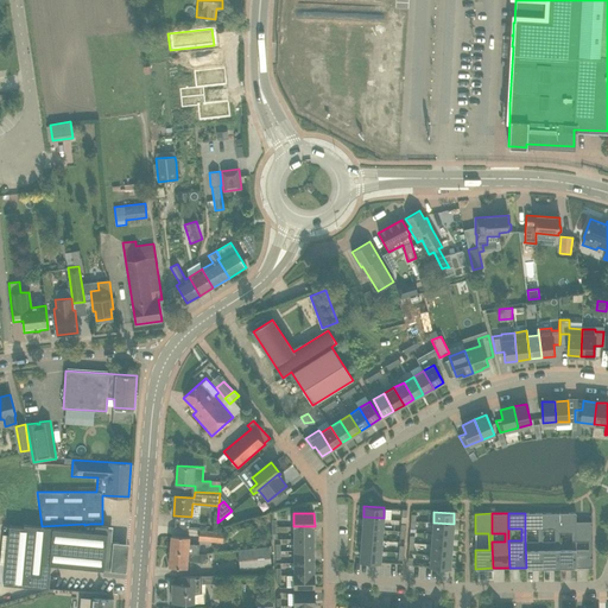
[(525,513),(525,529),(538,527),(538,540),(525,540),(526,568),(543,568),(542,540),(542,527),(542,513),(525,513)]
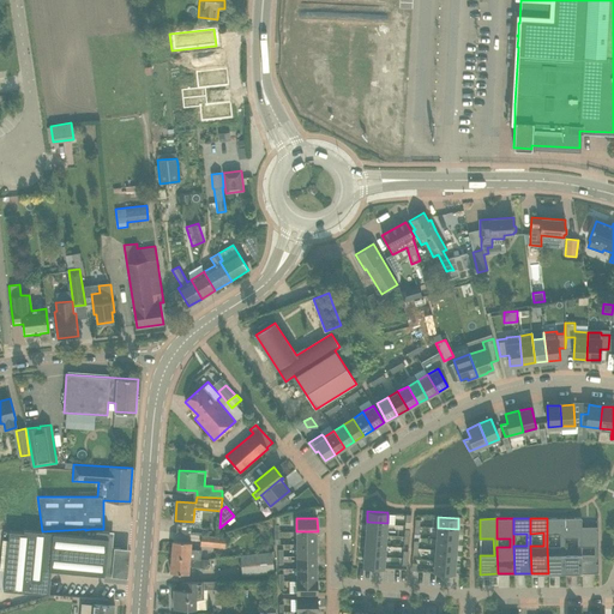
[(564,537),(564,518),(547,518),(547,533),(560,533),(560,546),(547,546),(548,573),(565,573),(565,555),(564,537)]
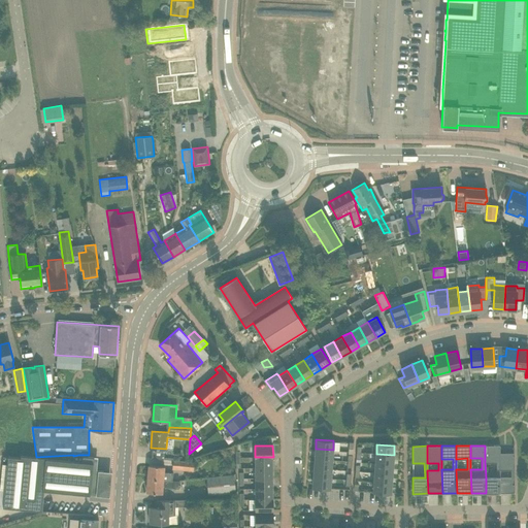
[(500,476),(499,469),(499,453),(500,453),(500,446),(485,446),(485,462),(496,462),(497,476),(486,477),(486,493),(500,493),(500,476)]
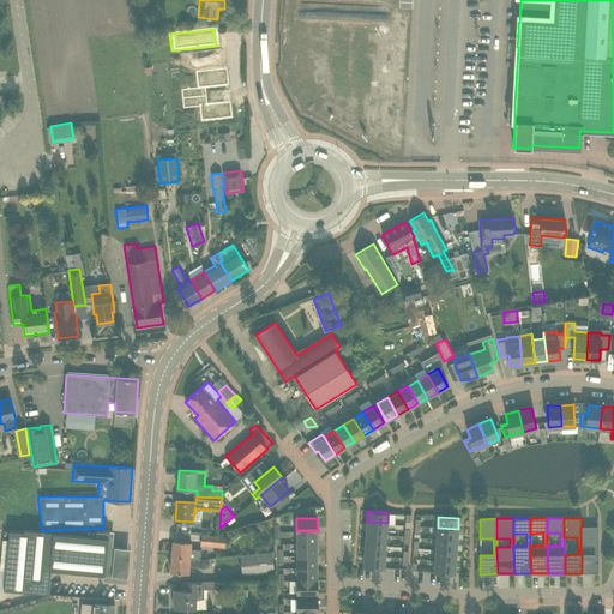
[(367,522),(366,533),(386,535),(387,523),(367,522)]
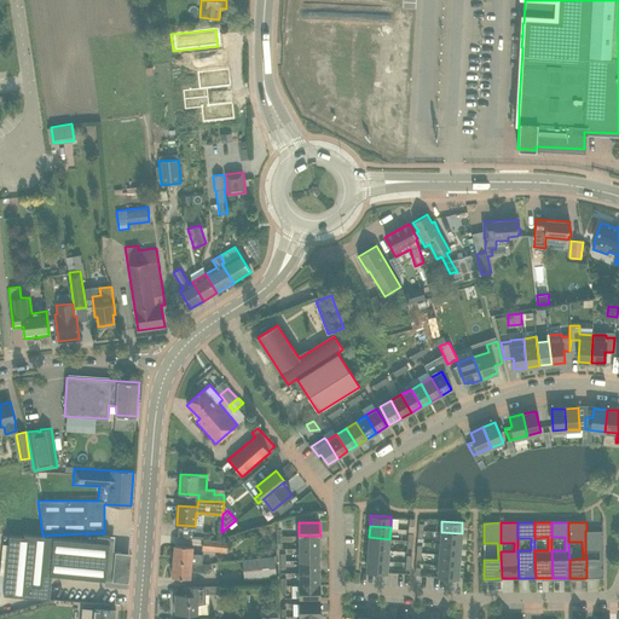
[(603,578),(603,531),(586,531),(585,531),(585,550),(600,550),(600,559),(586,559),(586,578),(603,578)]
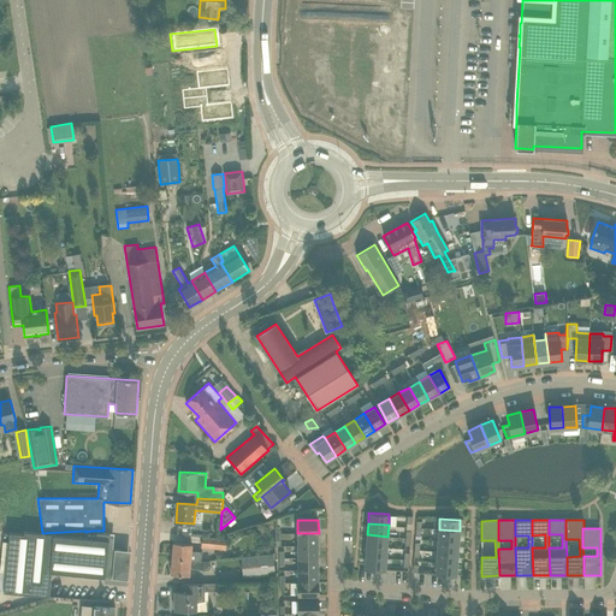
[(439,529),(438,540),(458,542),(460,531),(439,529)]
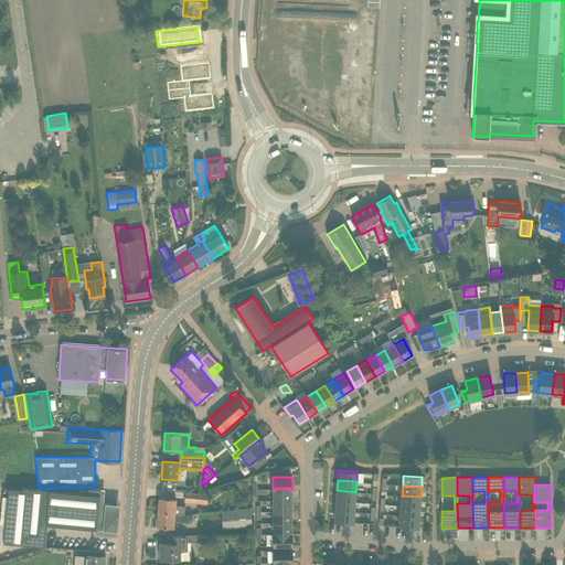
[(78,487),(39,489),(22,488),(21,489),(9,488),(4,524),(0,524),(0,542),(44,546),(46,524),(96,529),(98,505),(99,489),(78,488),(78,487)]
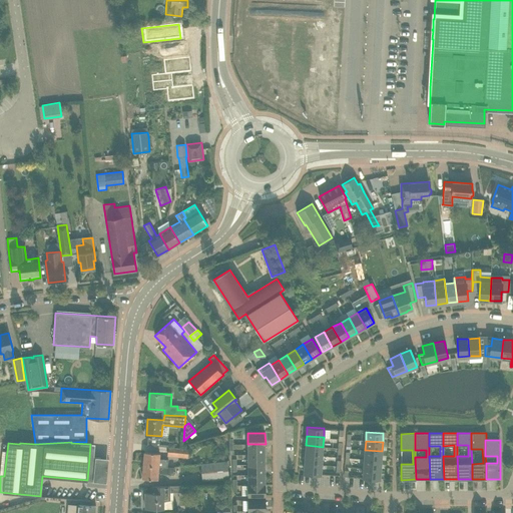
[(265,454),(265,444),(247,444),(247,455),(265,454)]
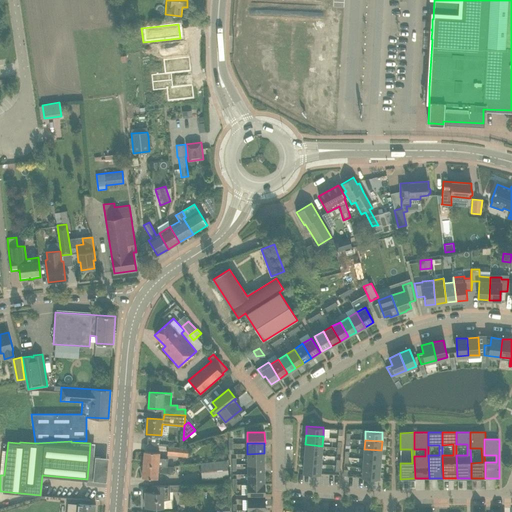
[(305,444),(304,454),(321,455),(322,446),(305,444)]
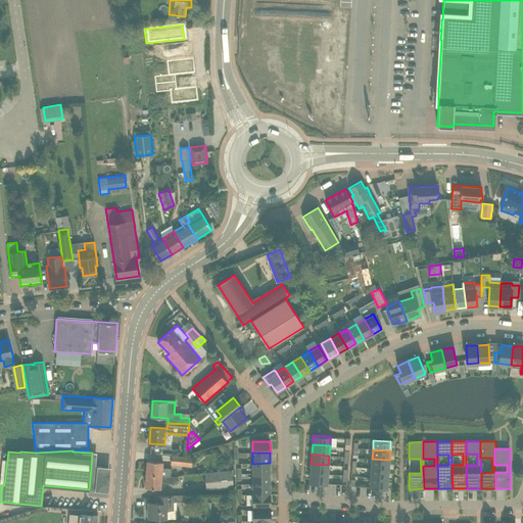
[(171,465),(192,467),(193,458),(172,456),(171,465)]
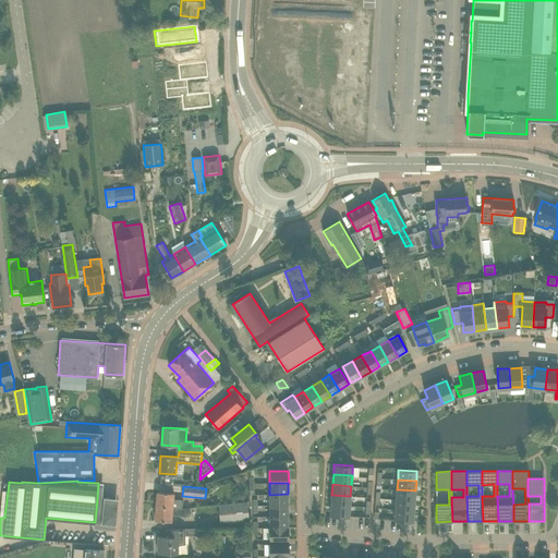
[(397,489),(396,499),(414,500),(415,490),(397,489)]
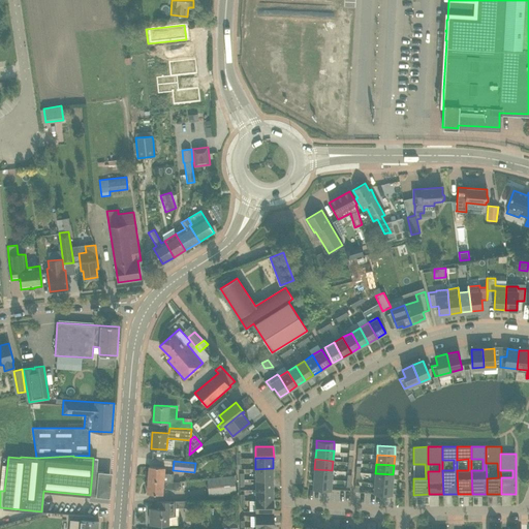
[(149,466),(148,478),(168,480),(173,480),(174,474),(164,473),(165,467),(149,466)]
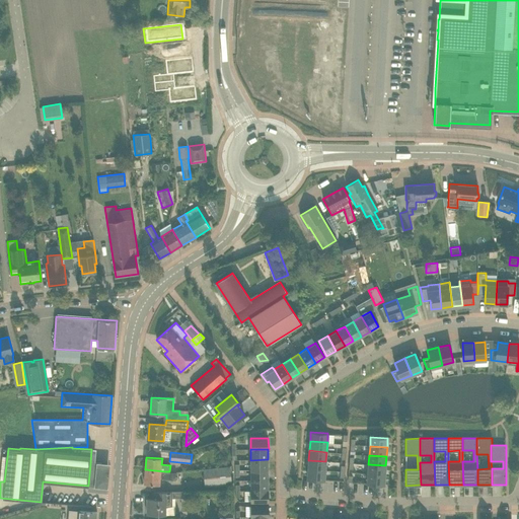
[(268,469),(268,459),(250,460),(250,470),(268,469)]
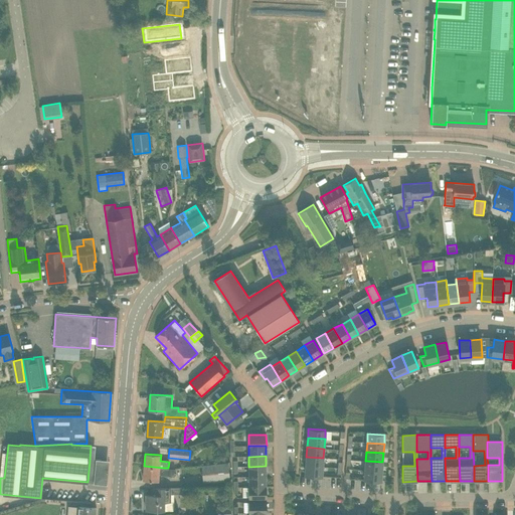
[(306,457),(306,466),(323,467),(323,458),(306,457)]
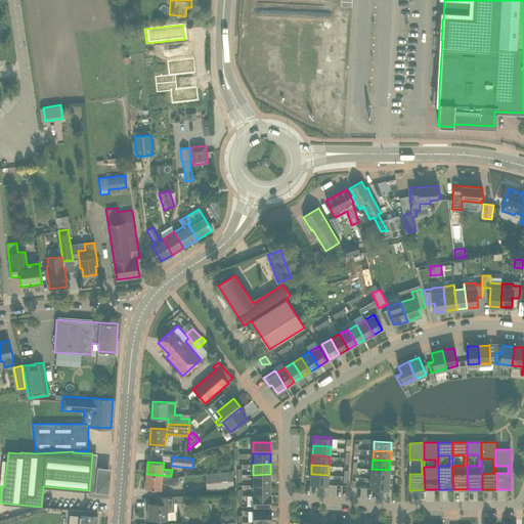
[(91,469),(89,490),(106,492),(110,470),(91,469)]
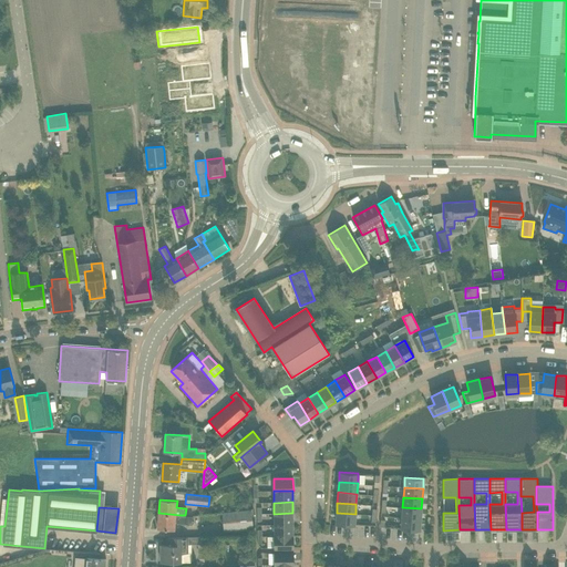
[(402,507),(402,517),(421,518),(421,508),(402,507)]
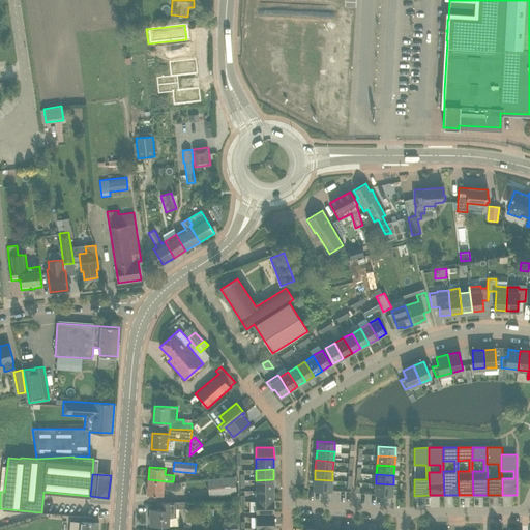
[(236,494),(235,476),(207,479),(208,497),(236,494)]
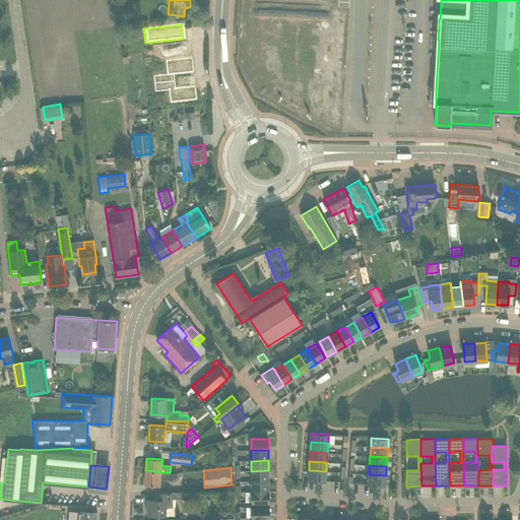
[(166,472),(145,470),(144,484),(160,485),(160,478),(163,478),(161,480),(176,481),(177,473),(170,473),(170,472),(166,472)]
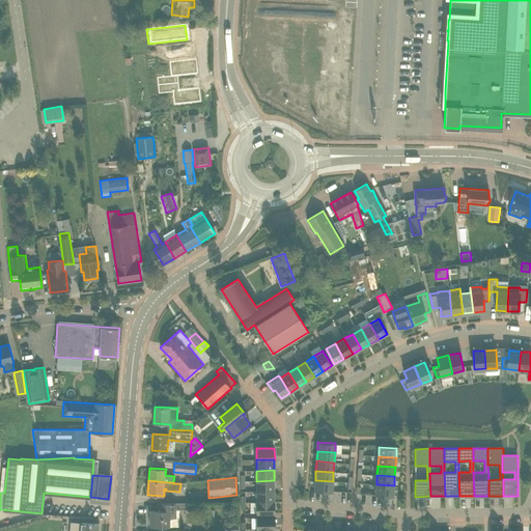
[(274,491),(274,480),(256,481),(256,492),(274,491)]
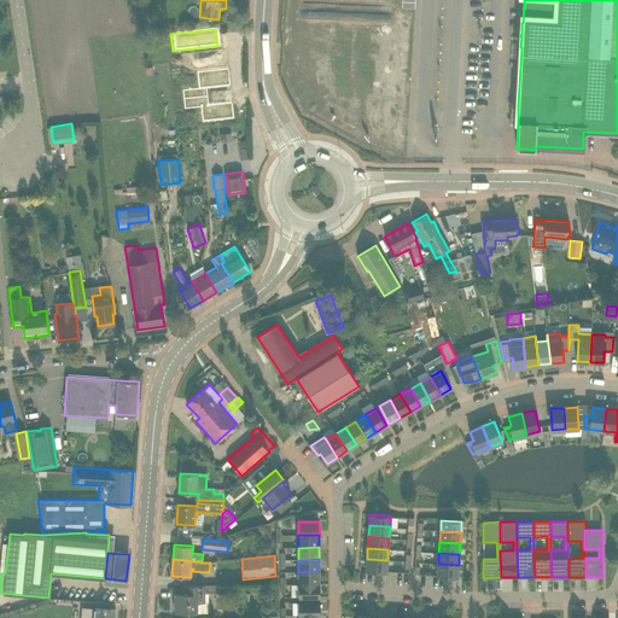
[(367,559),(366,570),(386,571),(388,560),(367,559)]
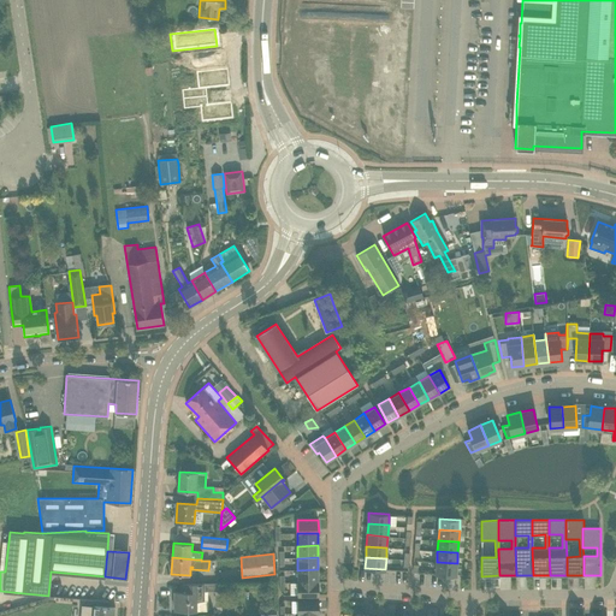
[(437,562),(436,573),(456,575),(457,563),(437,562)]
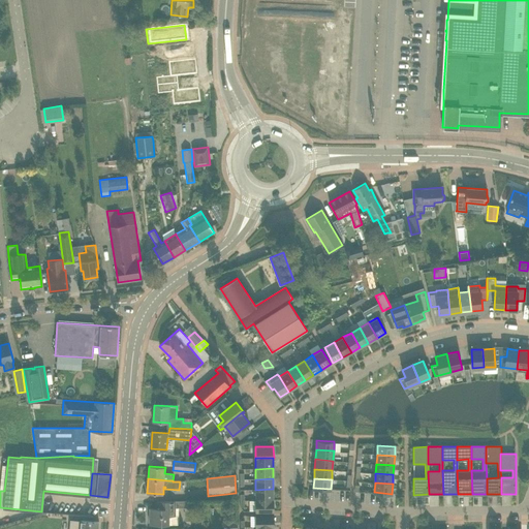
[(273,499),(273,489),(255,490),(256,500),(274,500),(274,499),(273,499)]
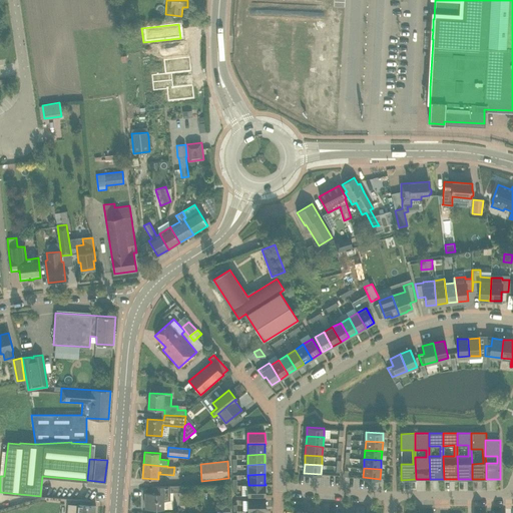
[(266,485),(248,485),(247,485),(247,496),(266,495),(266,485)]
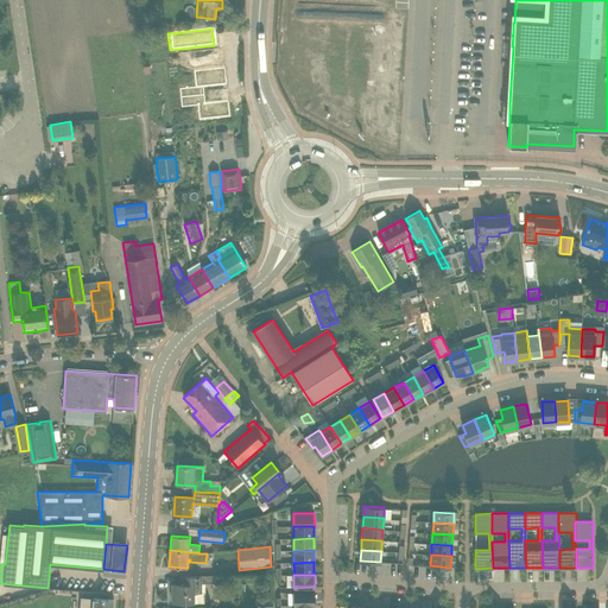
[(214,583),(214,576),(179,576),(179,584),(172,584),(172,603),(195,603),(195,593),(202,593),(202,583),(214,583)]
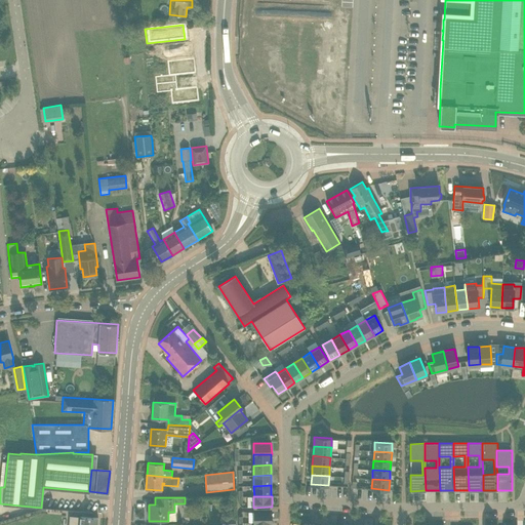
[(272,522),(272,511),(253,512),(253,522),(272,522)]
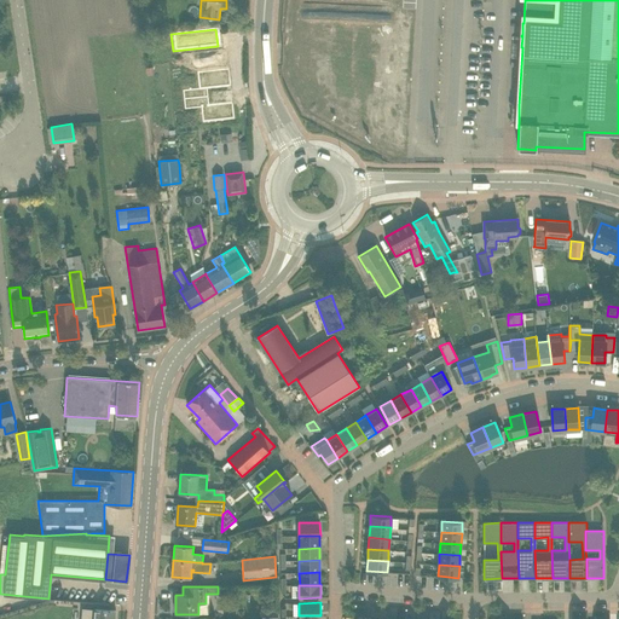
[(82,608),(80,618),(114,618),(116,611),(94,608),(82,608)]
